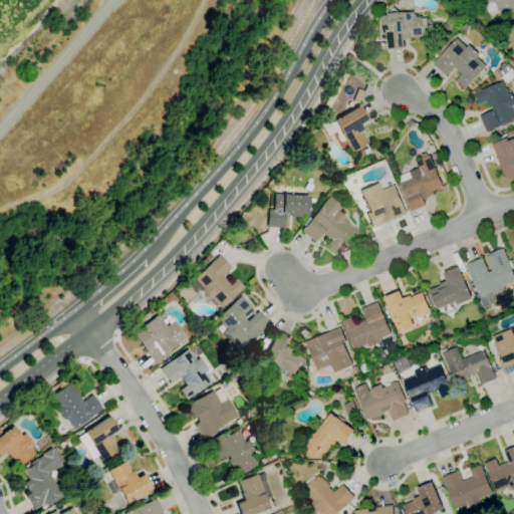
[(513,10),(499,15),(495,2),(491,3),(490,0),(513,0),(513,10)]
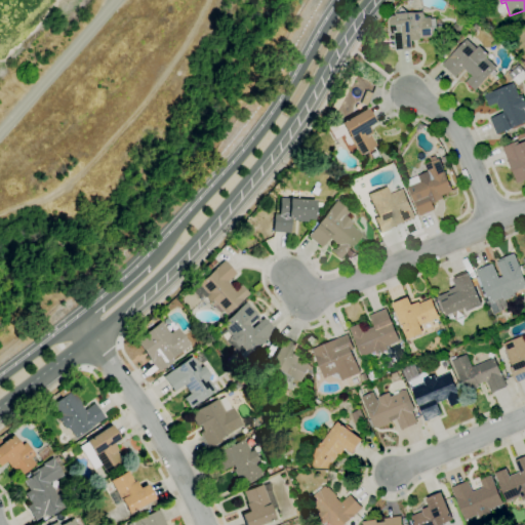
[(396,51),(395,35),(392,36),(390,19),(393,16),(396,16),(396,13),(401,7),(406,11),(407,13),(422,12),(422,14),(425,14),(425,17),(431,17),(433,38),(420,39),(420,40),(411,41),(412,49),(396,51)]
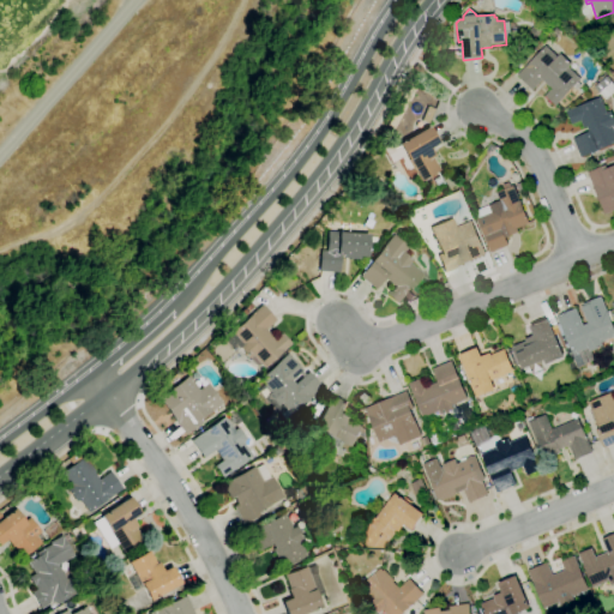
[(535,38),(531,35),(530,29),(535,25),(541,25),(545,31),(541,37),(535,38)]
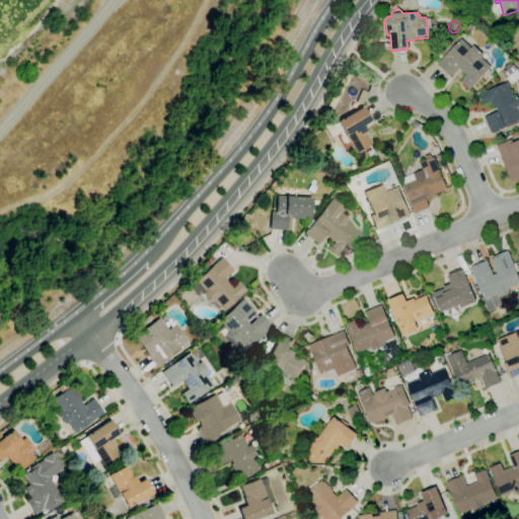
[(466,33),(463,31),(462,27),(465,24),(468,23),(472,26),(471,30),(469,32),(466,33)]
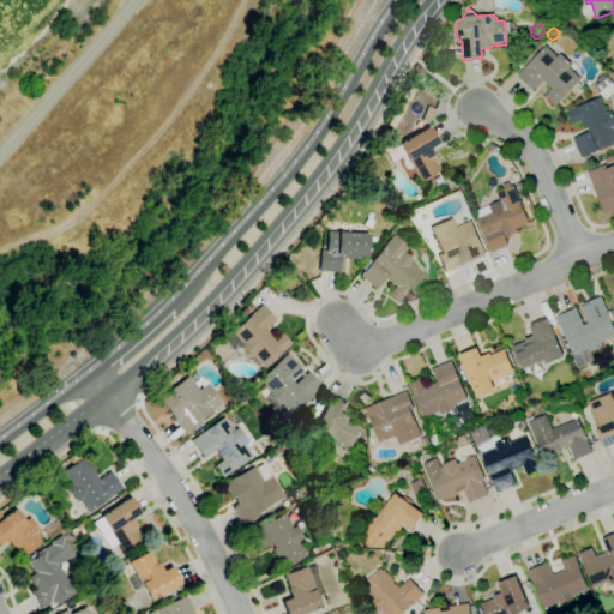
[(554,107),(545,96),(551,89),(542,80),(533,90),(517,76),(546,46),(555,55),(555,56),(557,58),(560,54),(571,64),(567,67),(579,79),(576,84),(579,86),(575,91),(572,89),(554,107)]
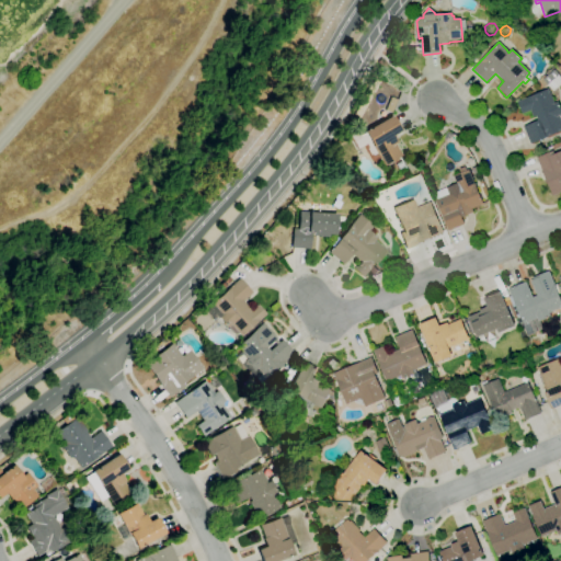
[(546,86),(541,80),(554,69),(559,75),(546,86)]
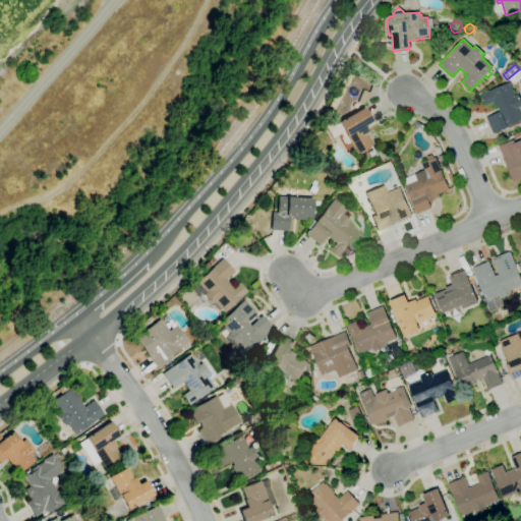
[(520,121),(493,133),(485,118),(497,113),(491,103),(484,106),(479,95),(488,91),(488,92),(509,82),(515,97),(518,95),(520,102),(520,107),(519,108),(520,112),(520,121)]
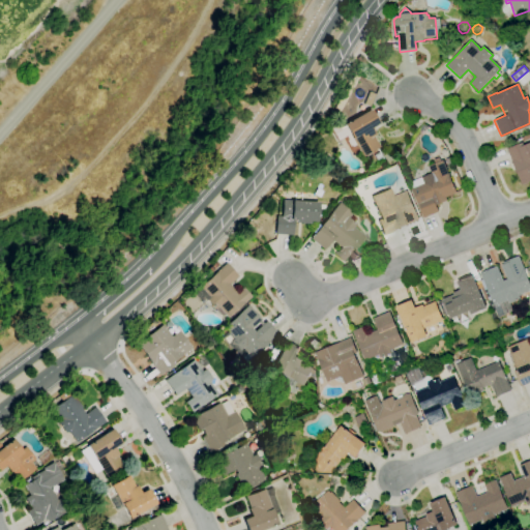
[(369,107),(362,105),(367,92),(374,94),(369,107)]
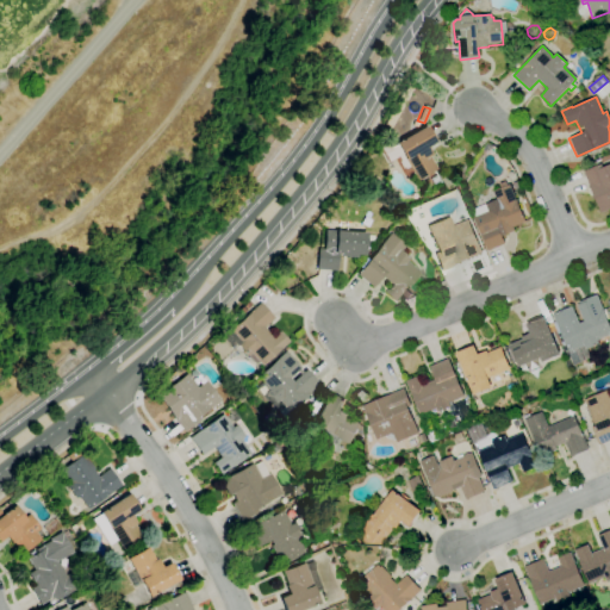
[(416,181),(404,160),(394,143),(424,125),(434,143),(425,147),(430,155),(429,156),(436,169),(416,181)]
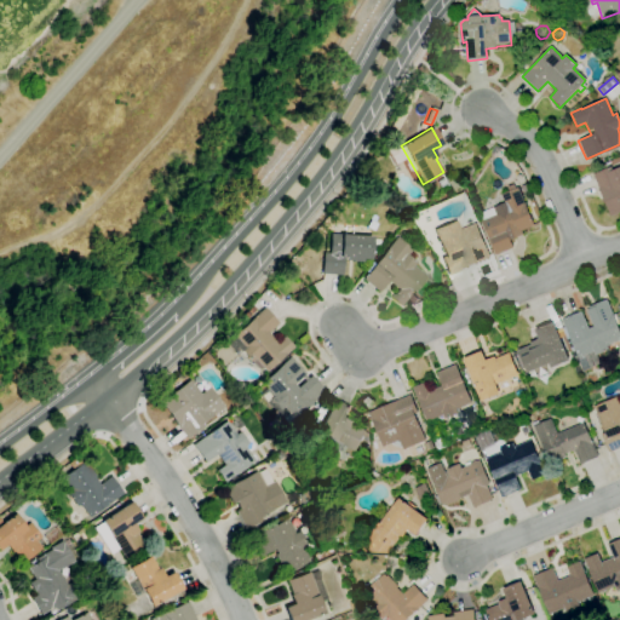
[(619,212),(610,217),(593,174),(610,167),(612,170),(619,166),(619,212)]
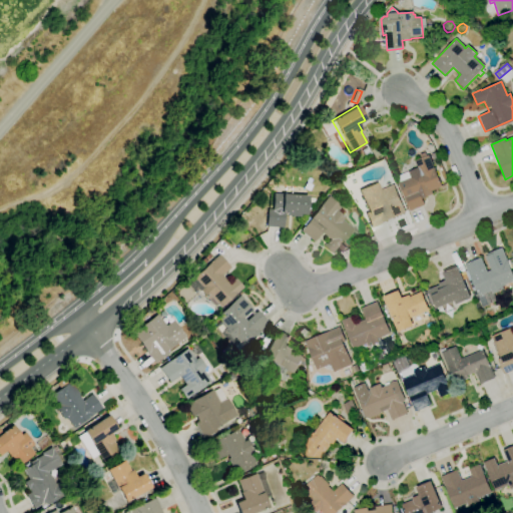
[(410,211),(398,182),(420,174),(415,161),(421,158),(420,155),(425,152),(427,156),(429,155),(442,187),(429,192),(428,189),(420,193),(425,205),(410,211)]
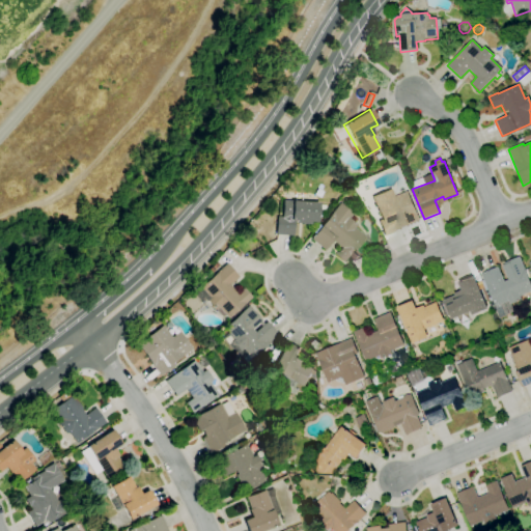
[(449,166),(446,160),(451,158),(454,164),(449,166)]
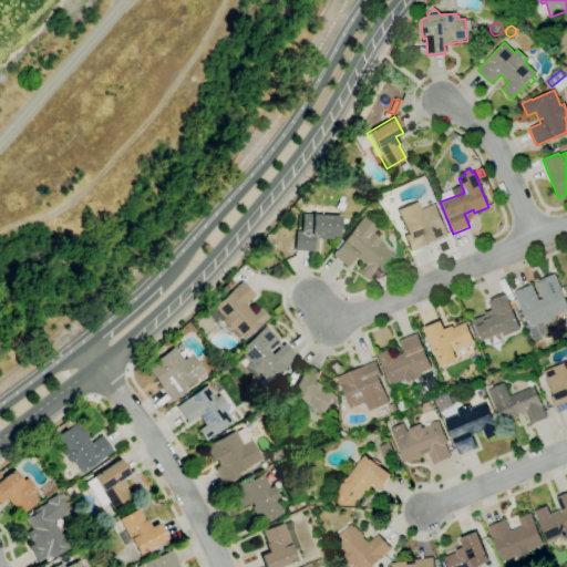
[(378,205),(374,198),(380,195),(384,200),(378,205)]
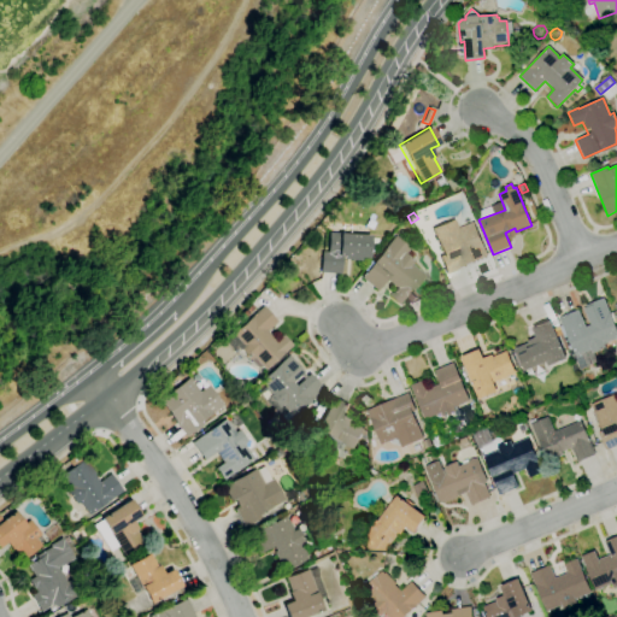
[(446,274),(439,257),(442,254),(432,229),(453,219),(458,229),(474,223),(488,256),(446,274)]
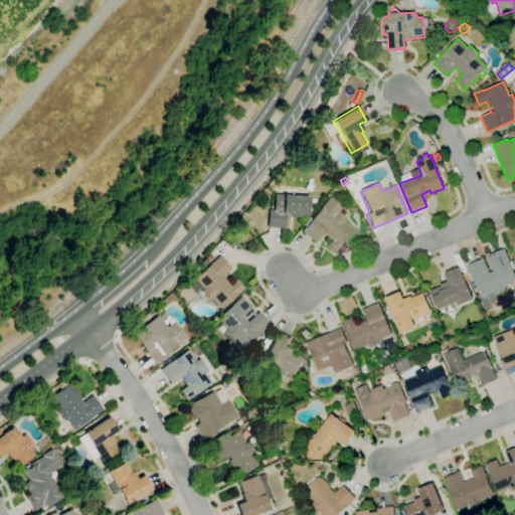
[(284,229),(267,228),(267,227),(268,210),(273,210),(274,194),(283,195),(283,196),(308,197),(306,215),(300,215),(299,218),(287,217),(287,213),(285,213),(284,229)]
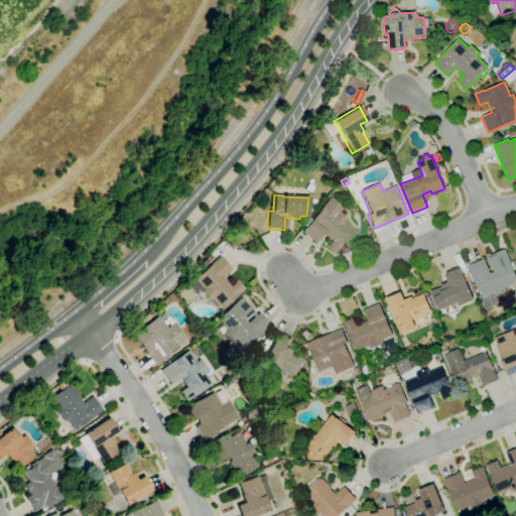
[(336,254),(327,247),(332,241),(323,234),(314,244),(301,233),(305,228),(303,226),(309,218),(310,220),(324,204),(330,197),(342,208),(338,212),(346,219),(344,221),(355,231),(336,254)]
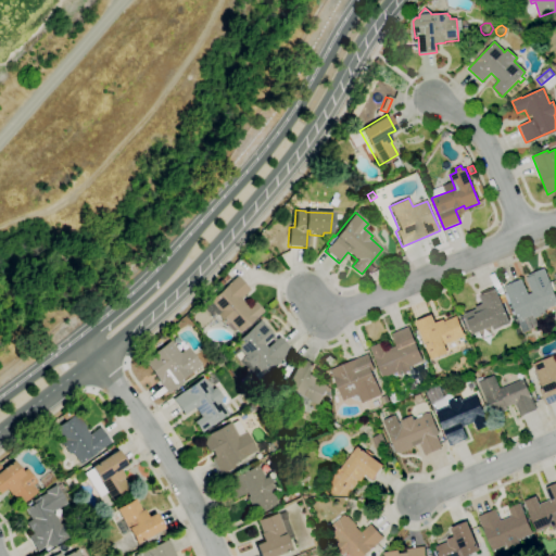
[(521,333),(517,324),(529,318),(532,317),(532,315),(519,321),(504,287),(521,279),(528,295),(532,293),(526,278),(528,277),(528,276),(543,269),(551,285),(552,285),(555,290),(553,290),(555,298),(555,304),(544,311),(545,314),(534,319),(536,326),(521,333)]
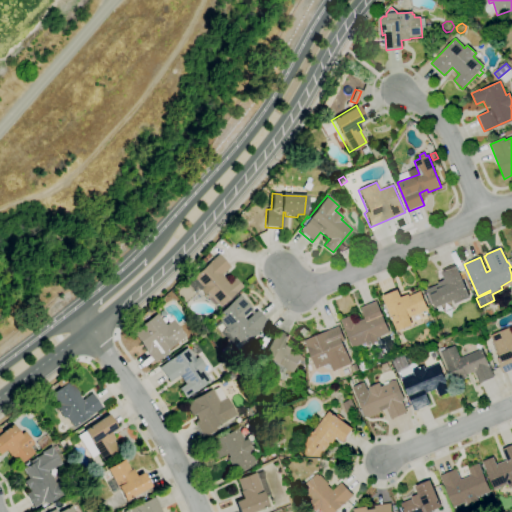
[(219,307),(216,304),(214,305),(207,298),(199,289),(194,294),(186,285),(193,278),(192,277),(217,254),(229,267),(221,275),(228,283),(234,278),(242,286),(219,307)]
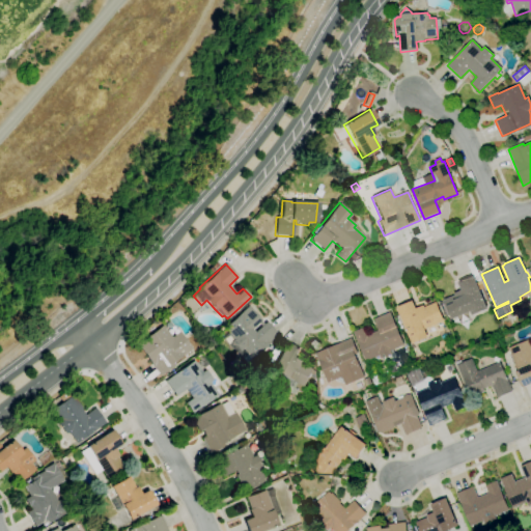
[(451,319),(450,317),(447,318),(441,305),(445,304),(443,300),(454,296),(453,294),(462,290),(458,282),(474,276),(487,309),(472,315),(470,311),(451,319)]
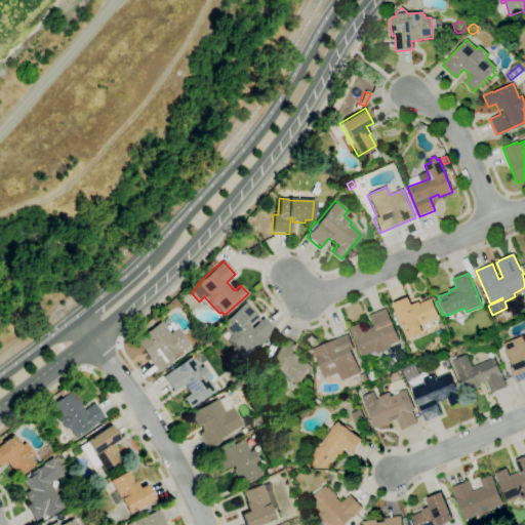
[(407,339),(393,304),(408,297),(411,306),(418,303),(419,304),(431,299),(439,318),(420,325),(423,333),(407,339)]
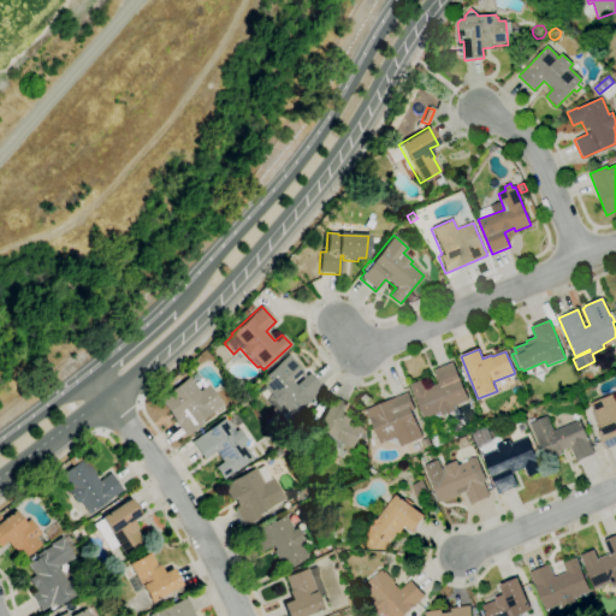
[(442,416),(440,413),(425,419),(410,385),(424,380),(427,389),(439,384),(433,371),(452,362),(469,400),(454,407),(456,410),(442,416)]
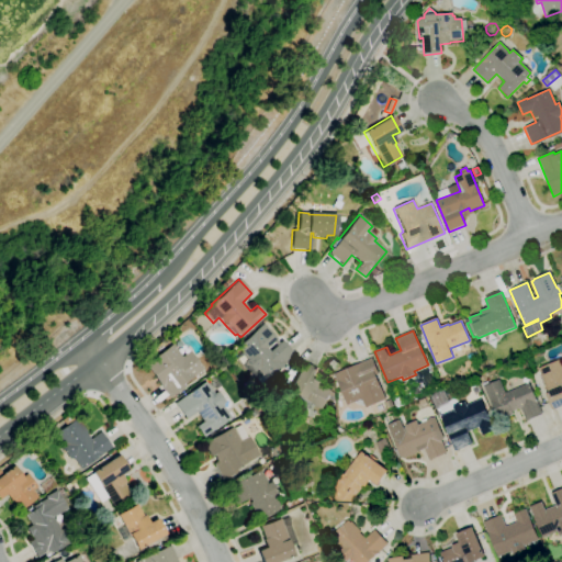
[(260,385),(231,355),(237,348),(255,332),(268,346),(266,348),(269,352),(281,340),(293,355),(284,363),(266,380),(260,385)]
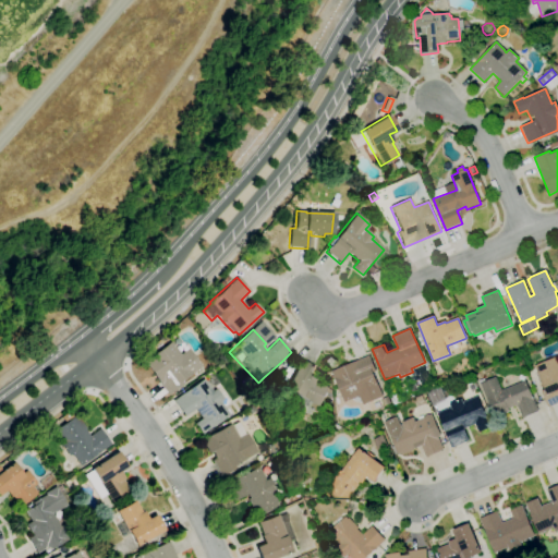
[(167,396),(143,362),(170,341),(180,354),(187,349),(201,366),(179,380),(182,385),(167,396)]
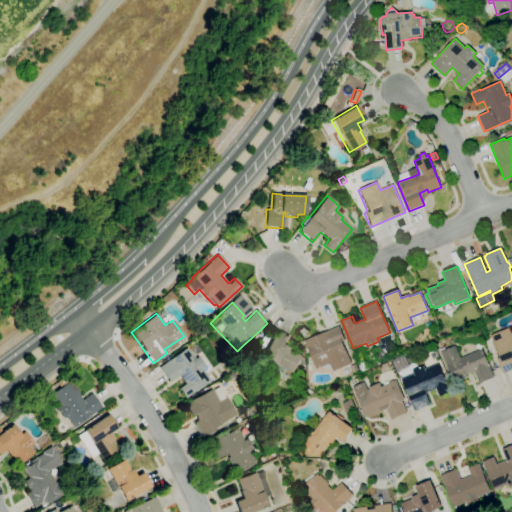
[(333,372),(332,370),(332,371),(322,368),(323,366),(316,369),(304,341),(339,326),(345,340),(342,342),(347,354),(349,353),(352,363),(351,363),(351,364),(333,372)]
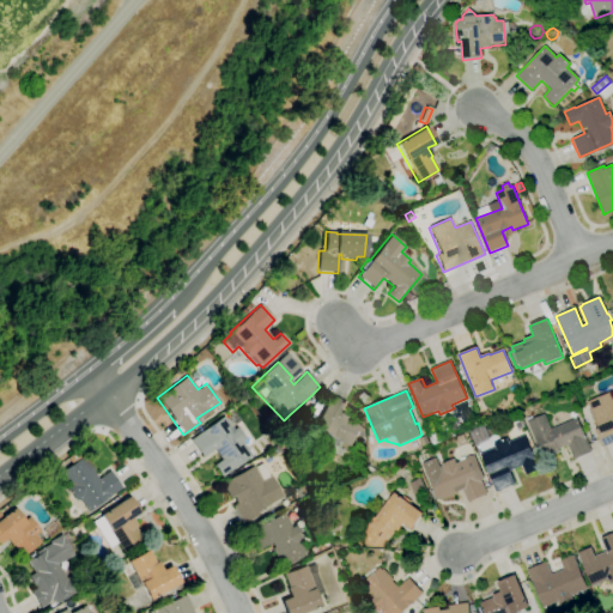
[(612,442),(601,448),(594,430),(598,428),(587,402),(610,393),(612,402),(612,442)]
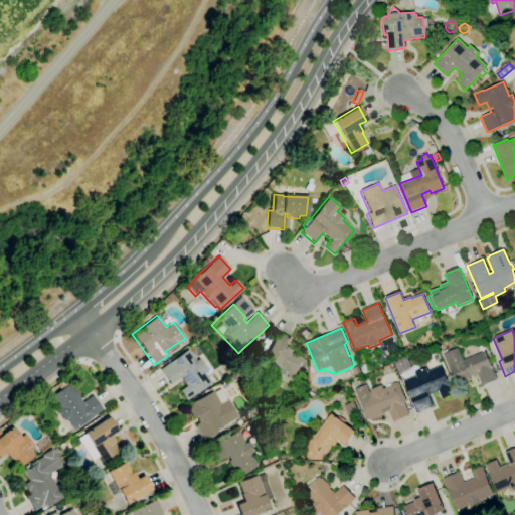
[(282,376),(269,368),(272,363),(263,358),(277,332),(291,340),(288,346),(296,351),(295,353),(305,358),(296,375),(286,370),(282,376)]
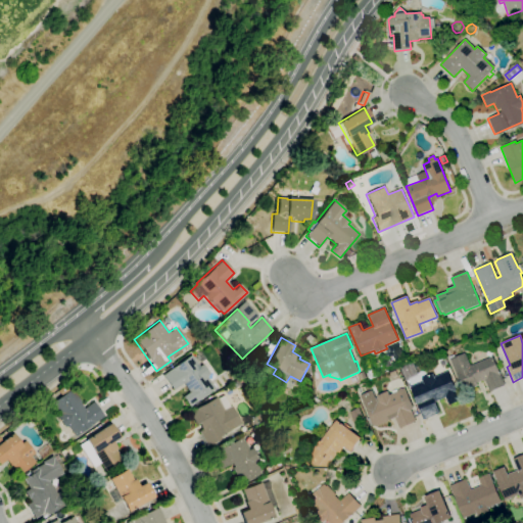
[(489,392),(484,380),(476,383),(477,386),(463,391),(449,360),(465,353),(470,366),(492,357),(505,386),(489,392)]
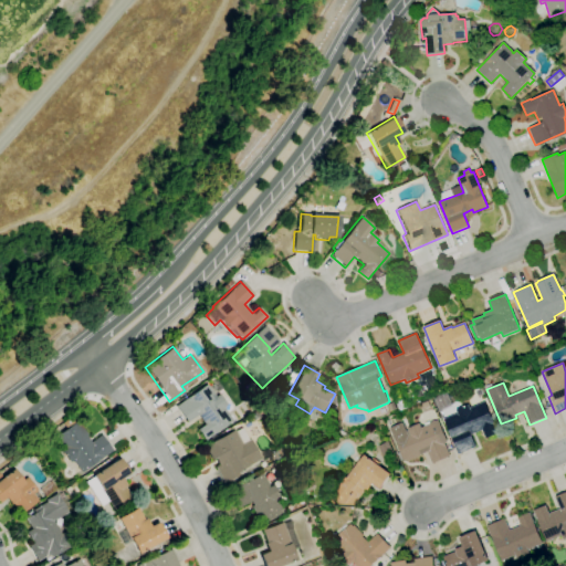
[(205,440),(197,430),(203,425),(197,415),(187,422),(175,406),(185,398),(185,399),(206,384),(213,395),(211,396),(213,398),(218,394),(226,405),(222,408),(231,420),(211,436),(205,440)]
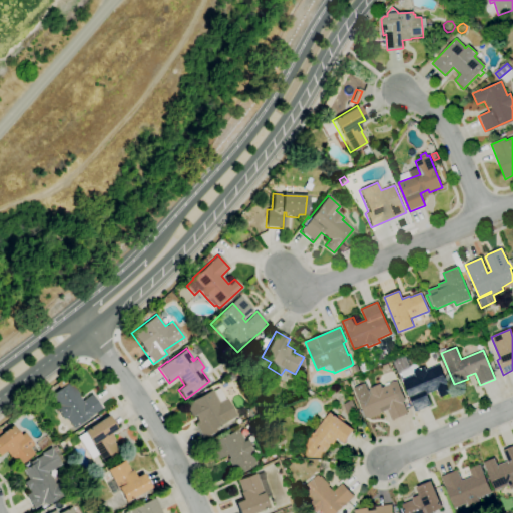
[(363,374),(359,364),(365,362),(369,371),(363,374)]
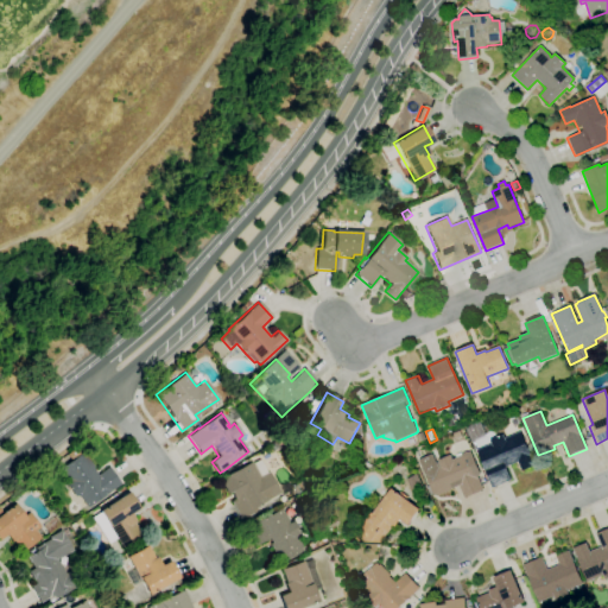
[(419,443),(416,435),(423,431),(426,439),(419,443)]
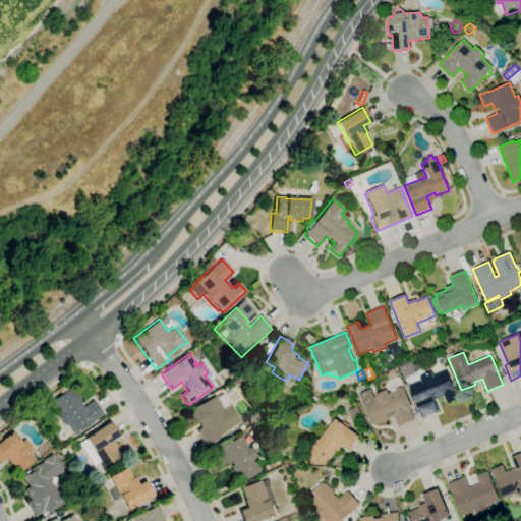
[(421,418),(415,404),(416,404),(408,386),(421,380),(419,378),(430,372),(432,375),(446,370),(456,393),(455,393),(458,399),(447,404),(444,396),(432,400),(438,411),(421,418)]
